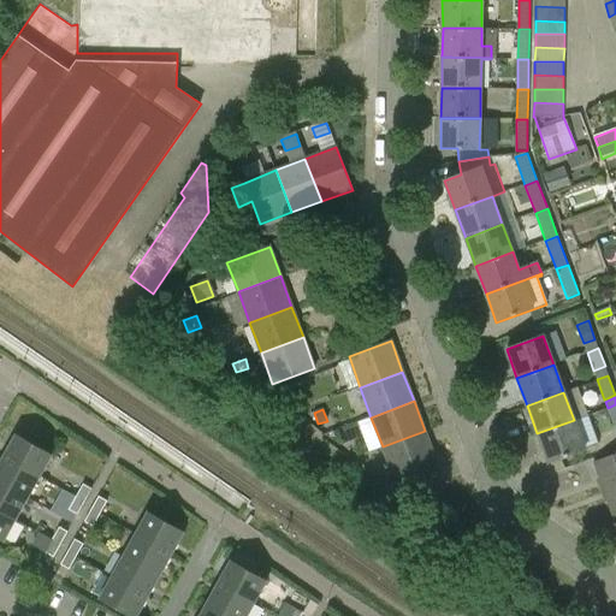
[(584,449),(574,420),(537,433),(548,462),(584,449)]
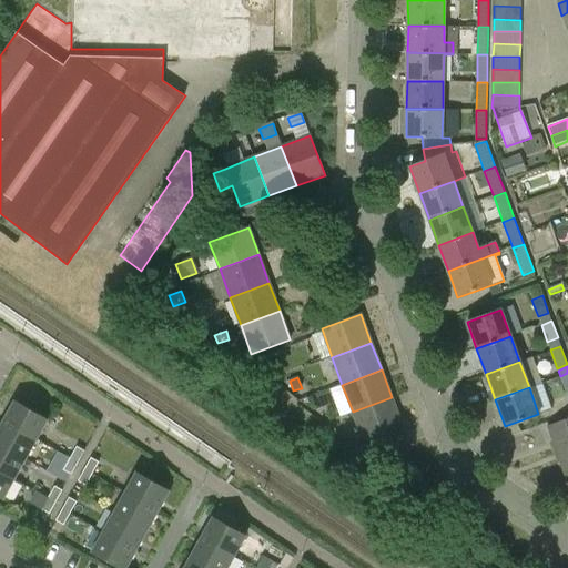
[(402,426),(392,397),(353,412),(363,440),(402,426)]
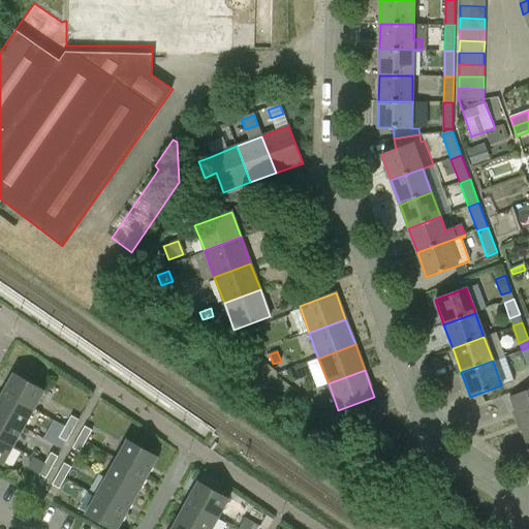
[(3,393),(34,409),(44,391),(13,373),(3,393)]
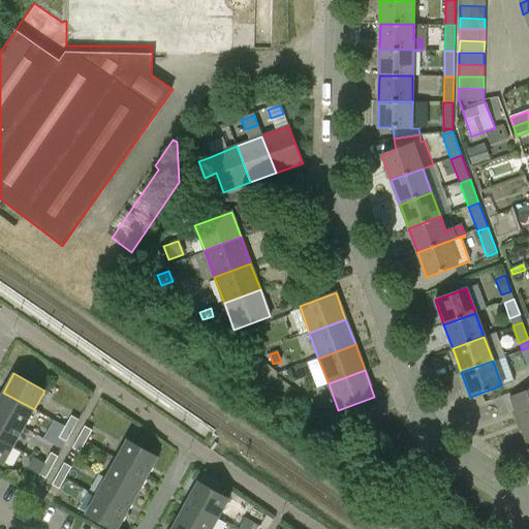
[(528,389),(509,396),(518,419),(528,415),(528,389)]
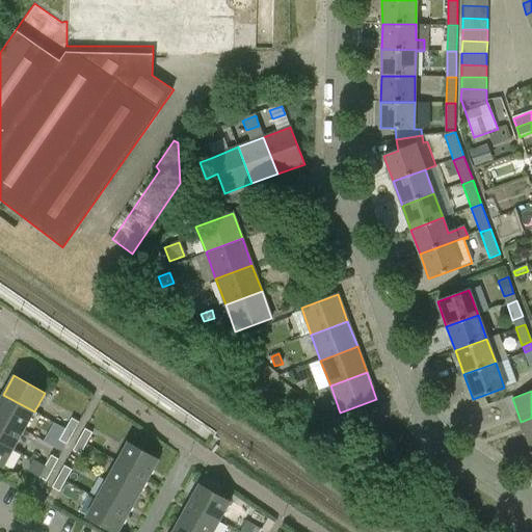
[(3,395),(0,399),(0,417),(24,430),(34,411),(3,395)]
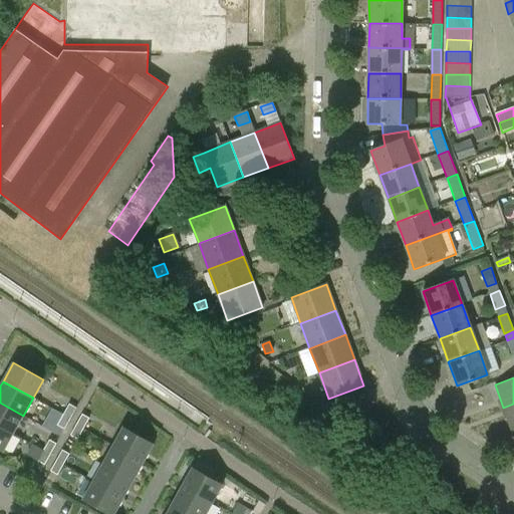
[(23,416),(0,403),(0,426),(13,434),(23,416)]
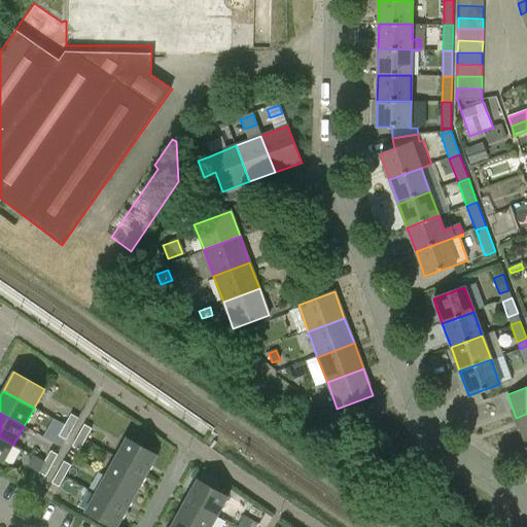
[(71,414),(65,425),(72,429),(78,418),(71,414)]
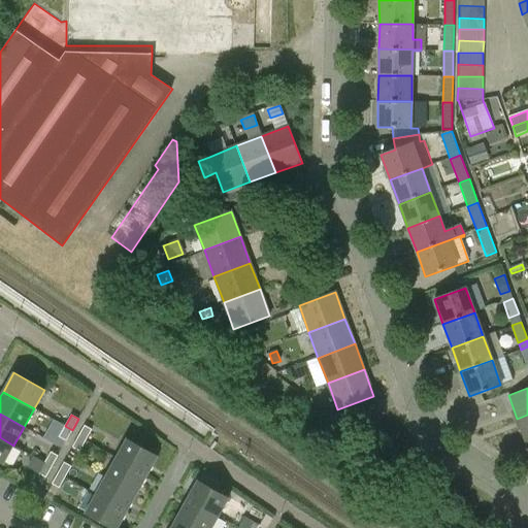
[(527,415),(517,419),(525,442),(527,440),(527,415)]
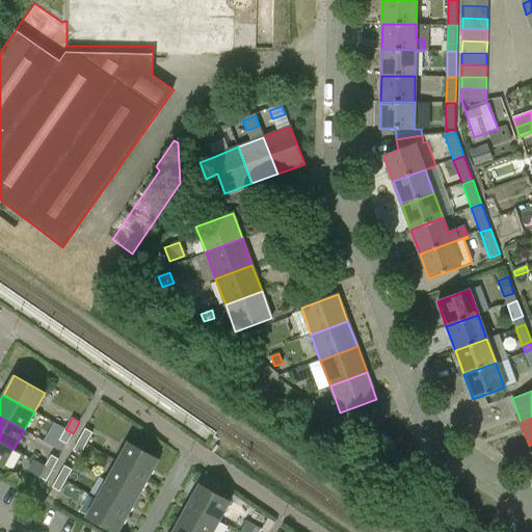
[(73,433),(65,429),(59,441),(67,445),(73,433)]
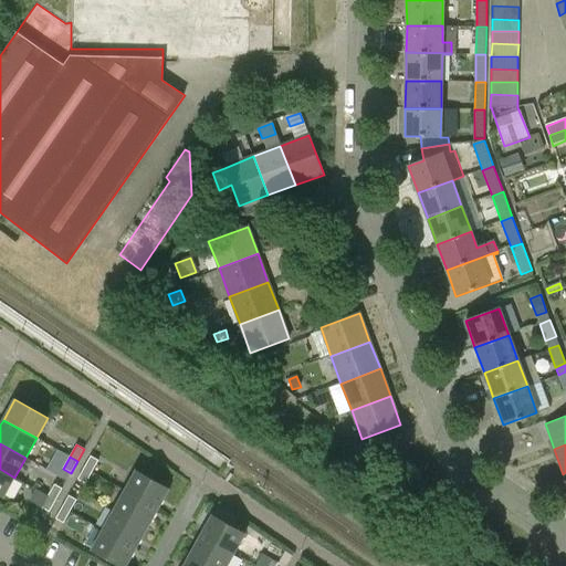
[(84,468),(92,472),(98,461),(91,457),(84,468)]
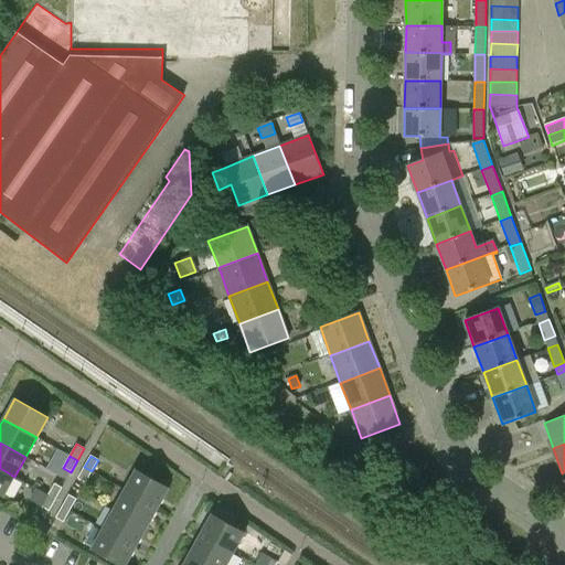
[(92,471),(84,467),(77,479),(85,483),(92,471)]
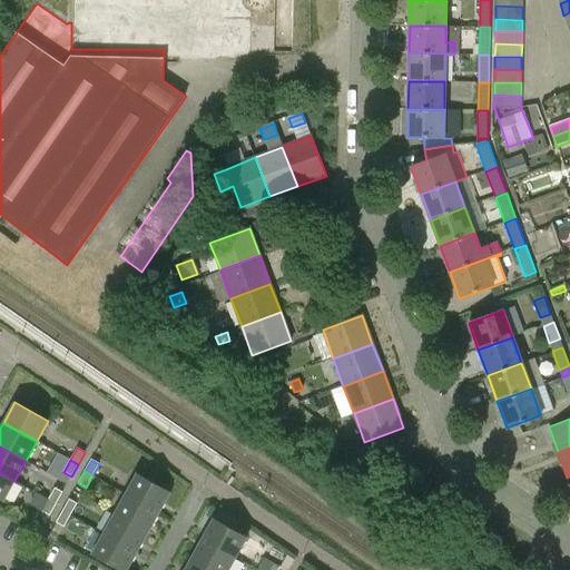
[(15,481),(0,472),(0,500),(3,501),(15,481)]
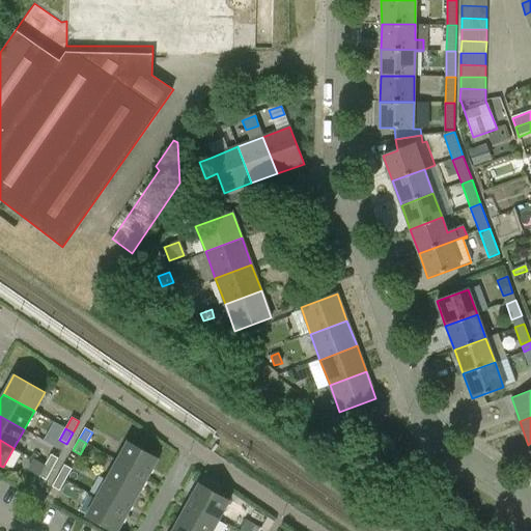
[(159,458),(128,441),(116,460),(148,478),(159,458)]
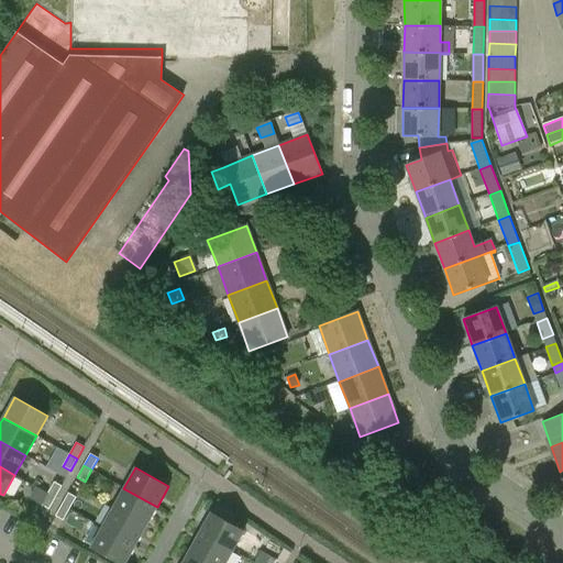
[(47,494),(55,498),(62,486),(54,482),(47,494)]
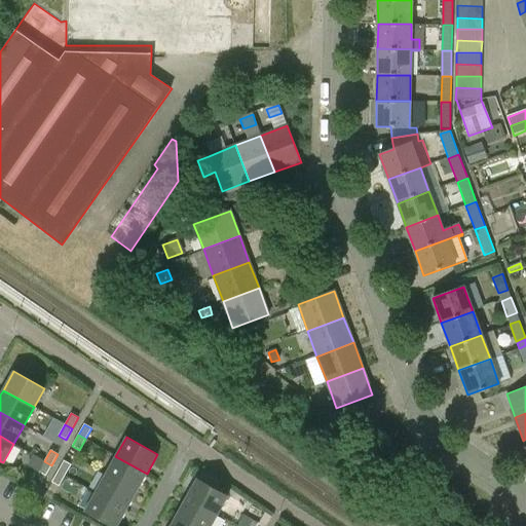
[(115,456),(106,475),(137,492),(147,474),(115,456)]
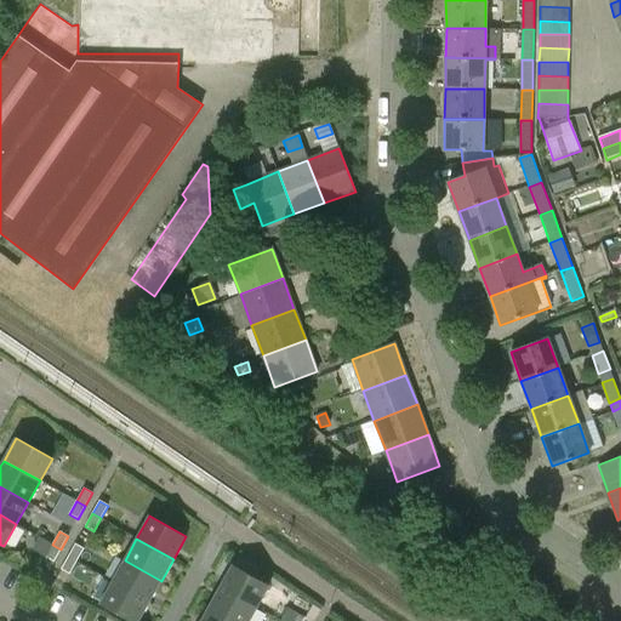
[(68,557),(77,562),(84,548),(75,543),(68,557)]
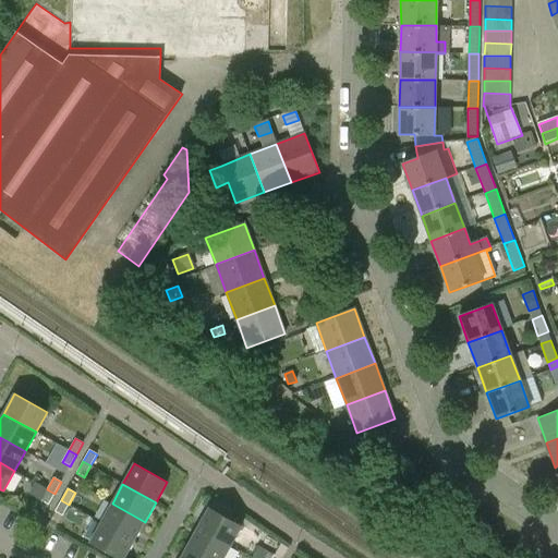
[(55,494),(47,489),(40,500),(48,505),(55,494)]
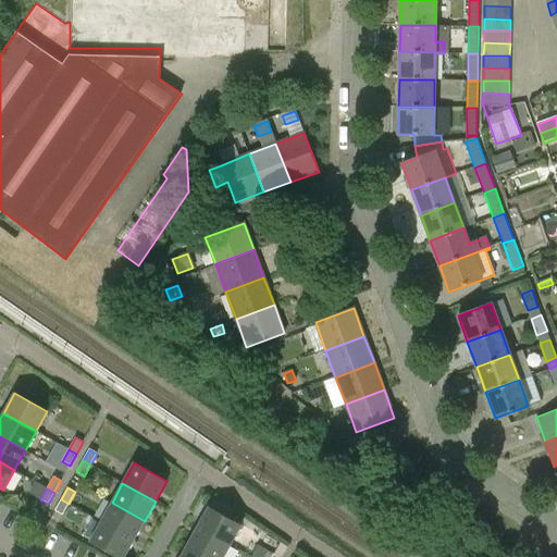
[(69,504),(61,499),(54,510),(62,515),(69,504)]
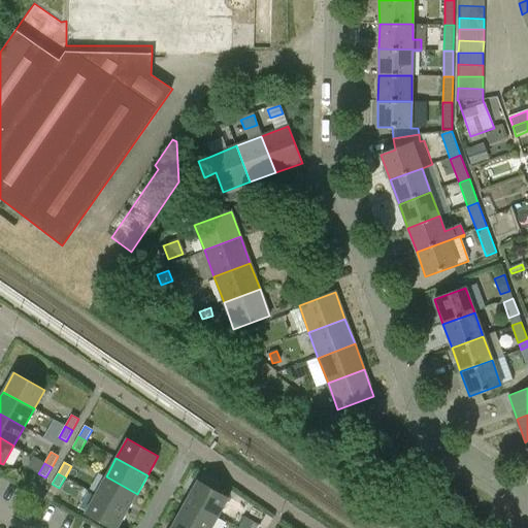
[(106,476),(96,495),(127,512),(137,494),(106,476)]
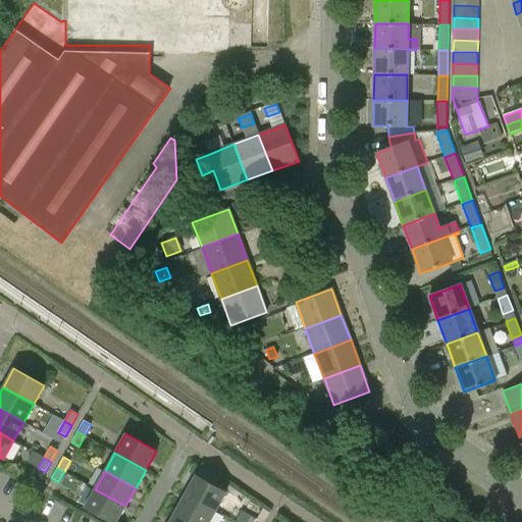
[(186,493),(216,511),(226,491),(196,475),(186,493)]
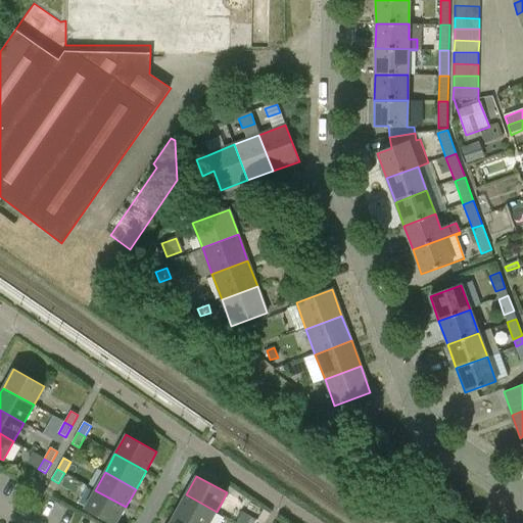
[(115,522),(126,507),(95,490),(84,509),(109,522),(115,522)]
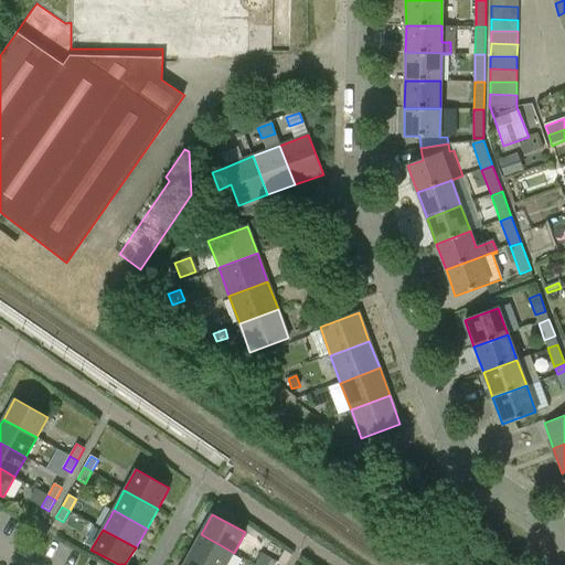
[(201,534),(189,554),(209,564),(226,564),(234,553),(201,534)]
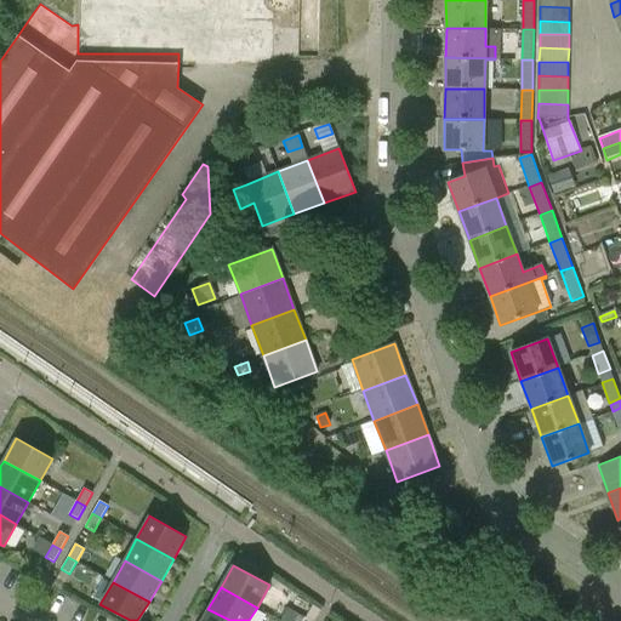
[(229,620),(208,609),(200,620),(229,620)]
